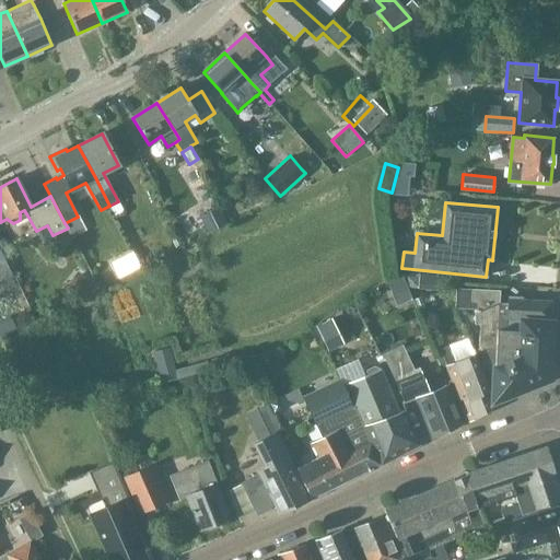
[(0,245),(0,282),(12,278),(0,251),(0,249),(1,249),(0,245)]
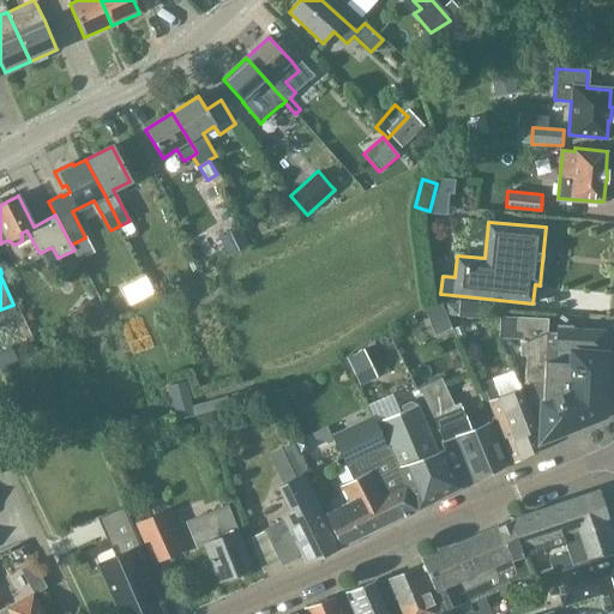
[(107,282),(112,296),(136,288),(131,275),(107,282)]
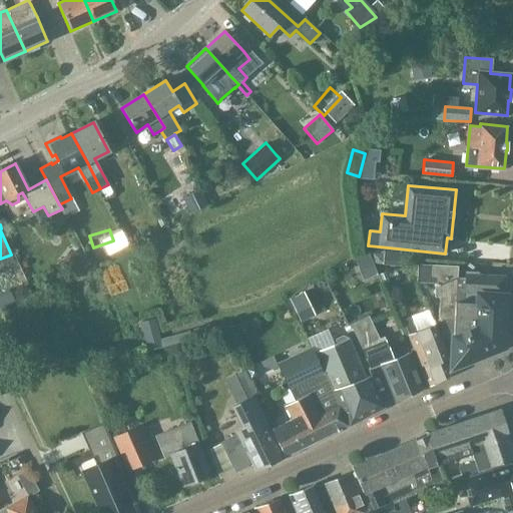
[(64,269),(75,258),(62,245),(52,257),(64,269)]
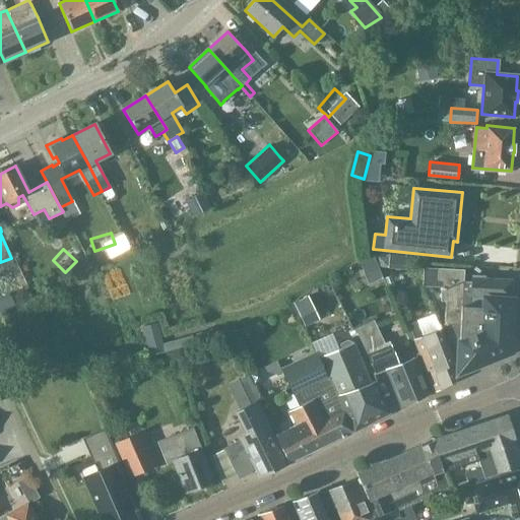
[(352,259),(355,275),(370,273),(367,257),(352,259)]
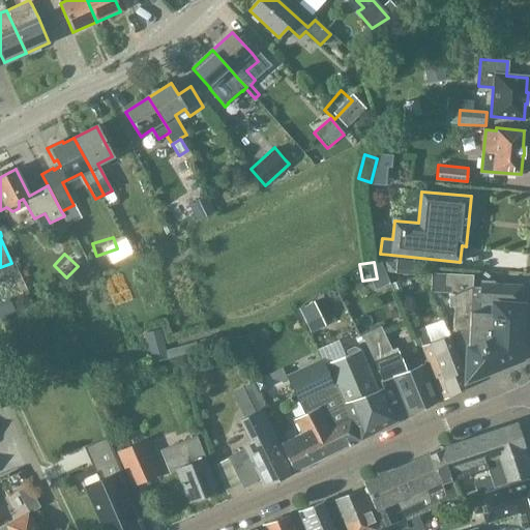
[(473,274),(459,273),(445,272),(445,274),(431,273),(430,292),(449,294),(448,305),(454,305),(452,331),(455,329),(454,350),(469,351),(467,380),(520,359),(523,305),(520,305),(521,286),(493,284),(494,283),(482,281),(479,281),(479,288),(472,288),(473,274)]
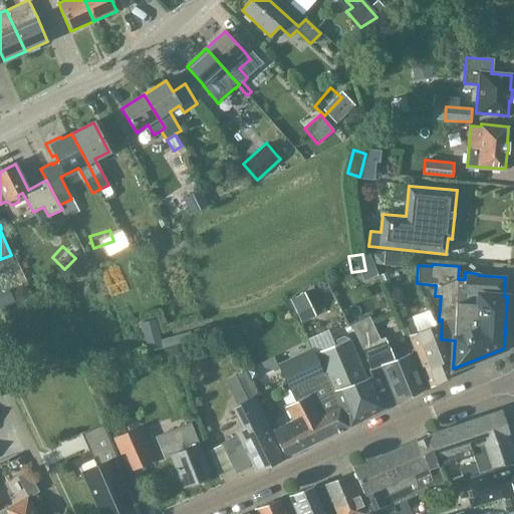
[(290,320),(304,314),(296,295),(282,302),(290,320)]
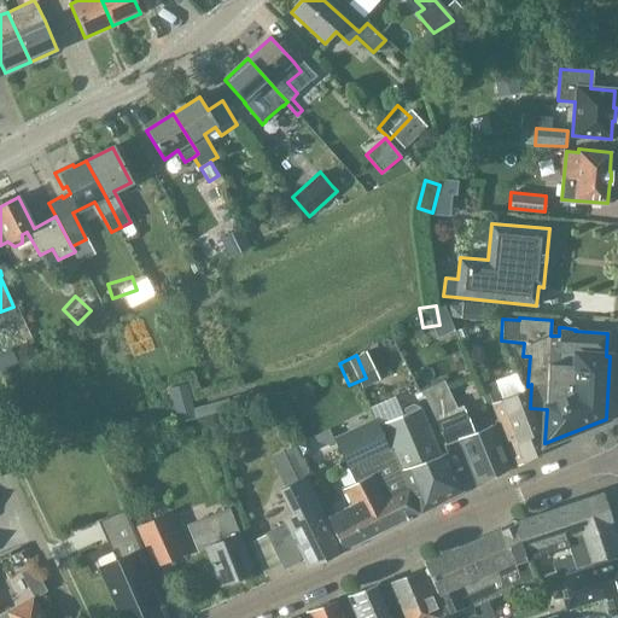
[(459,441),(477,484),(509,468),(493,427),(484,432),(481,424),(471,427),(462,408),(455,412),(443,383),(423,392),(445,447),(459,441)]
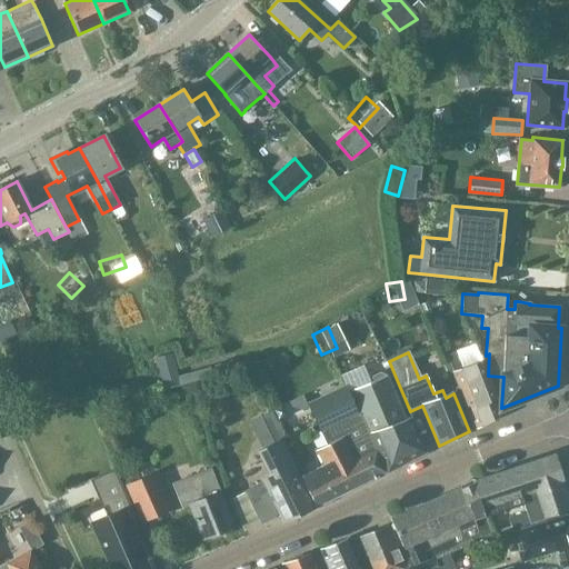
[(488,376),(482,360),(453,371),(476,427),(499,417),(492,400),(497,399),(488,376)]
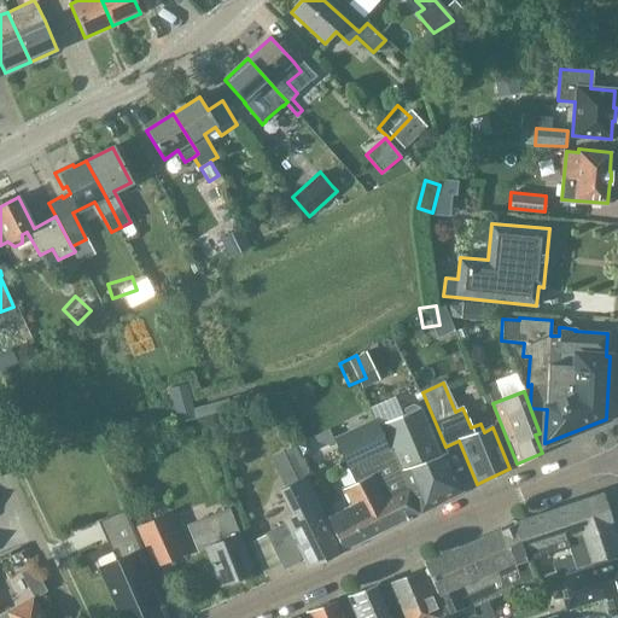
[(379,425),(420,511),(464,490),(448,452),(441,454),(420,407),(414,404),(403,409),(401,415),(379,425)]
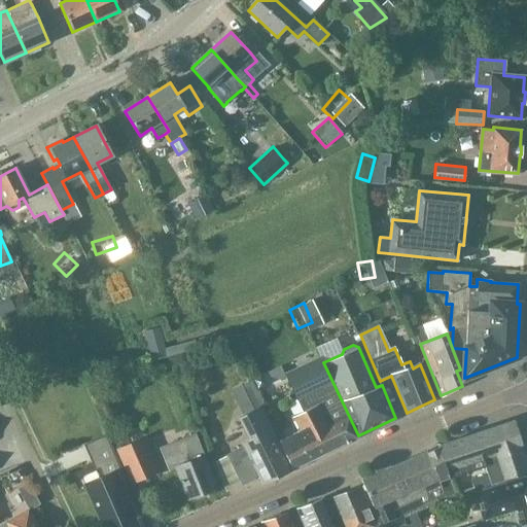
[(281,444),(293,469),(357,437),(331,383),(329,384),(317,357),(285,374),(303,412),(293,417),(301,429),(293,433),(294,437),(281,444)]
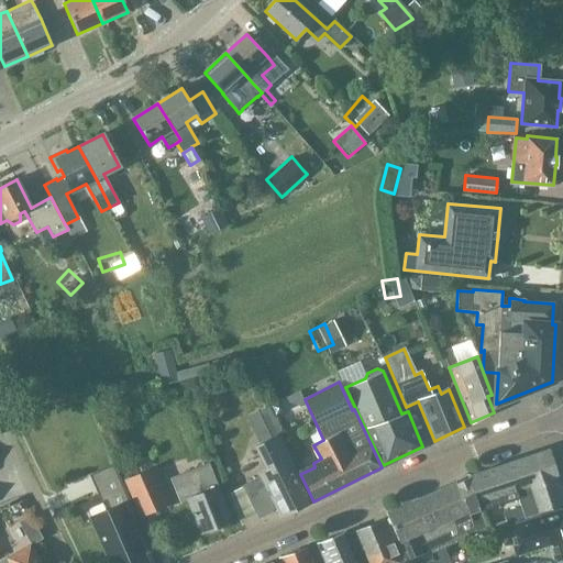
[(261,478),(244,486),(261,519),(277,510),(279,515),(280,518),(311,503),(278,434),(282,432),(273,415),(268,406),(246,416),(260,442),(254,445),(267,471),(258,475),(261,478)]
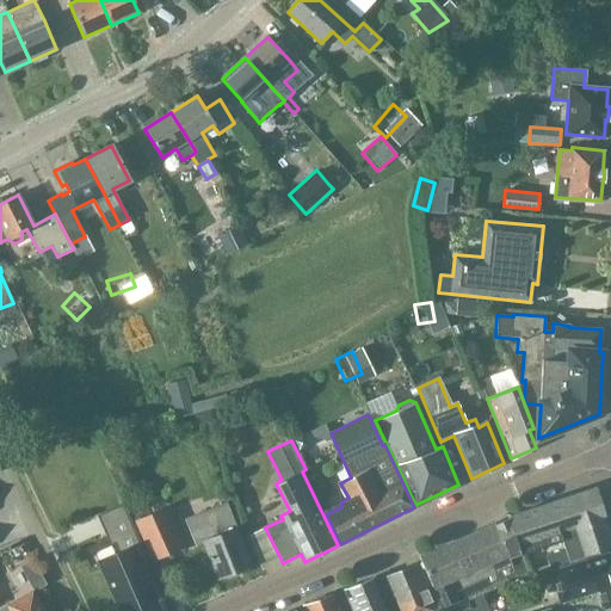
[(605,517),(606,518),(608,518),(598,488),(508,518),(494,524),(510,559),(563,541),(561,532),(605,517)]
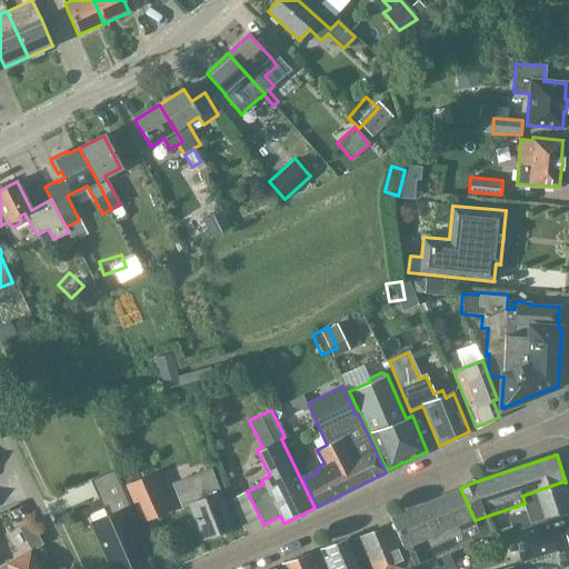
[(89,522),(109,568),(119,568),(146,558),(130,522),(137,519),(113,468),(89,479),(102,508),(106,507),(109,513),(89,522)]
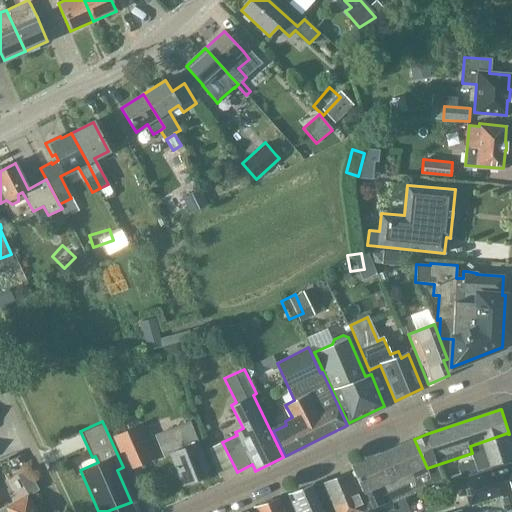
[(193,483),(194,481),(210,475),(198,442),(197,443),(189,423),(156,436),(164,456),(170,454),(182,485),(186,484),(188,485),(193,483)]
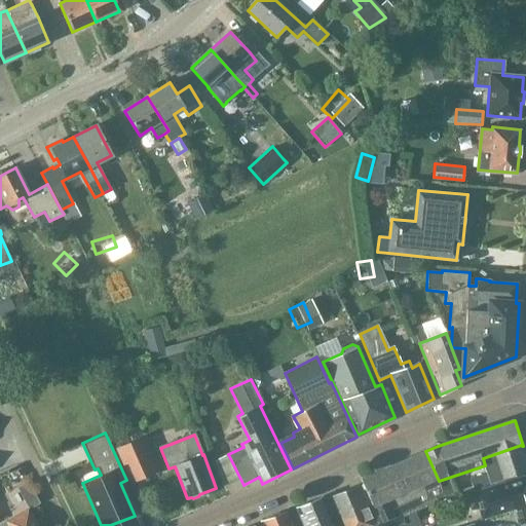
[(143,437),(115,448),(130,483),(156,472),(143,437)]
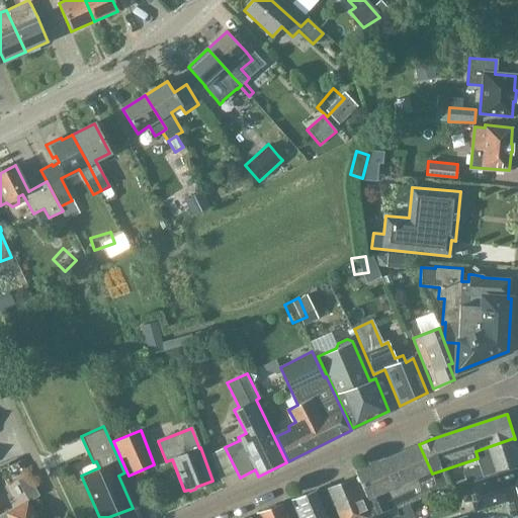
[(517,464),(517,452),(514,439),(513,438),(476,451),(478,458),(481,467),(463,473),(467,485),(483,480),(484,477),(517,464)]
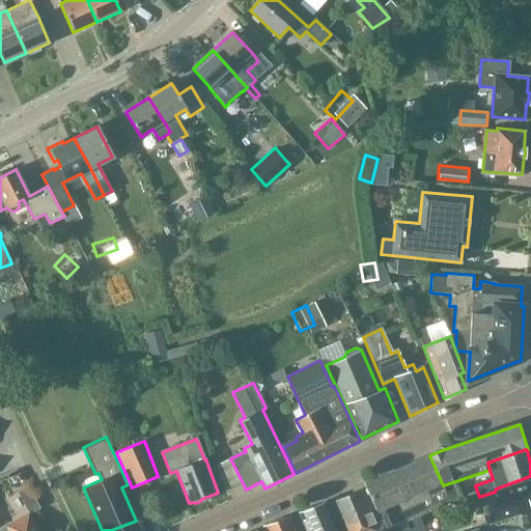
[(450,503),(443,485),(429,455),(364,483),(376,509),(372,511),(381,530),(404,530),(409,530),(406,523),(450,503)]
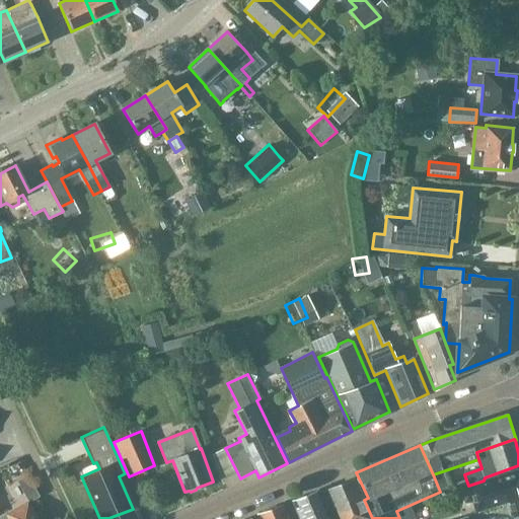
[(518,468),(468,488),(475,513),(507,503),(511,517),(518,515),(518,468)]
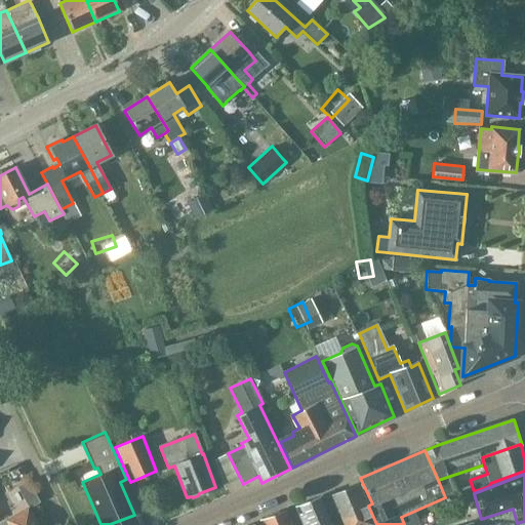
[(374,524),(358,487),(332,497),(344,524),(374,524)]
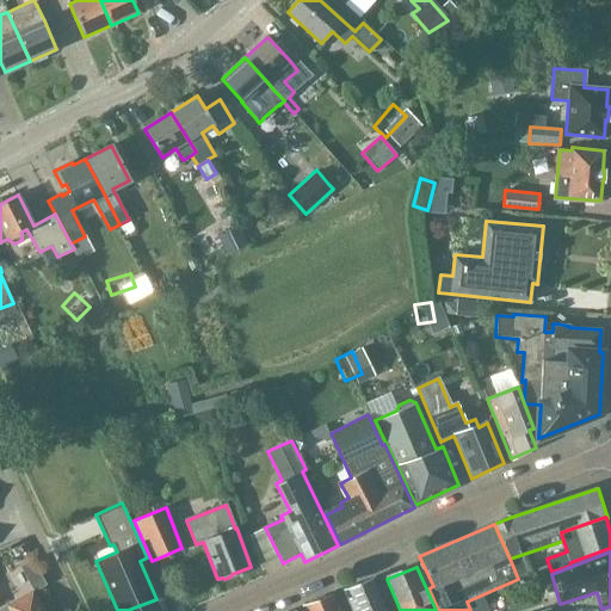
[(387,610),(375,579),(346,590),(355,610),(387,610)]
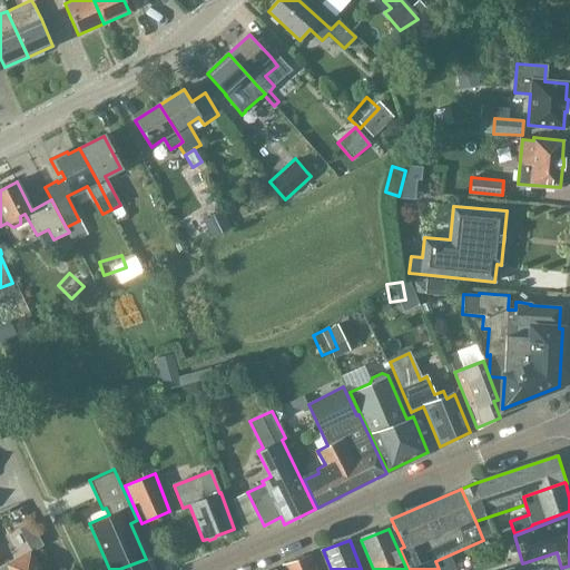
[(1,568),(0,568),(0,569),(41,569),(30,550),(0,567),(1,568)]
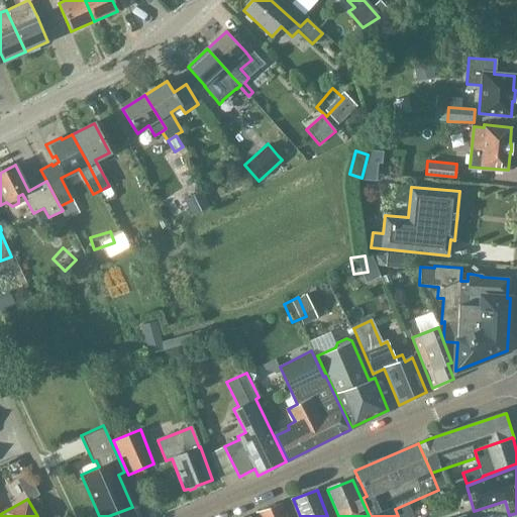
[(287,516),(283,504),(257,514),(257,516),(287,516)]
